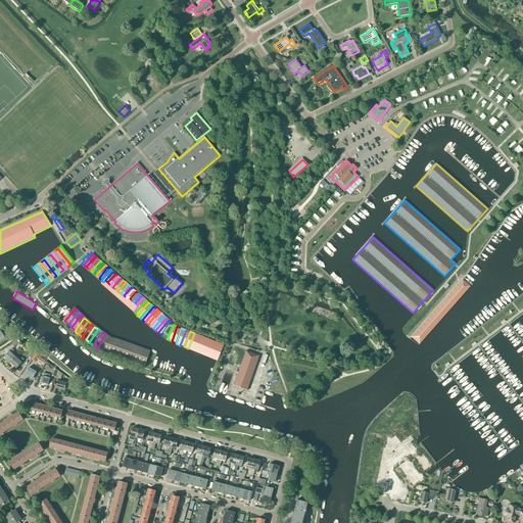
[(192,350),(198,335),(194,333),(188,348),(192,350)]
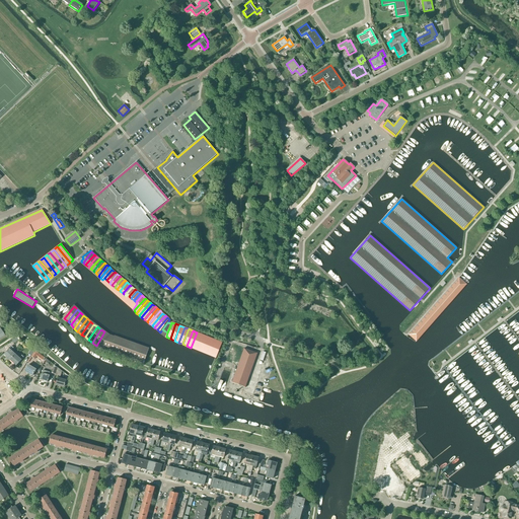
[(99,348),(107,335),(104,331),(96,346),(99,348)]
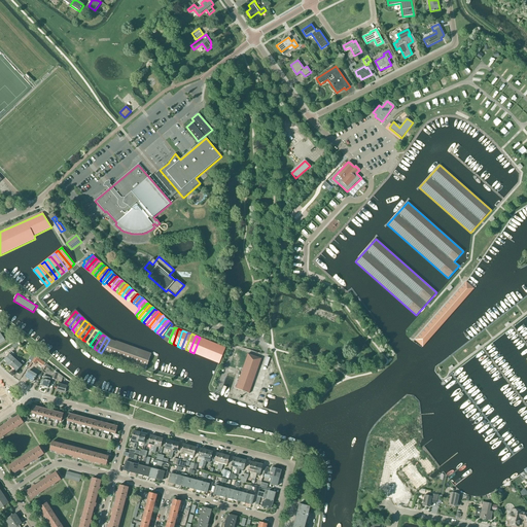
[(198,355),(204,340),(200,338),(194,353),(198,355)]
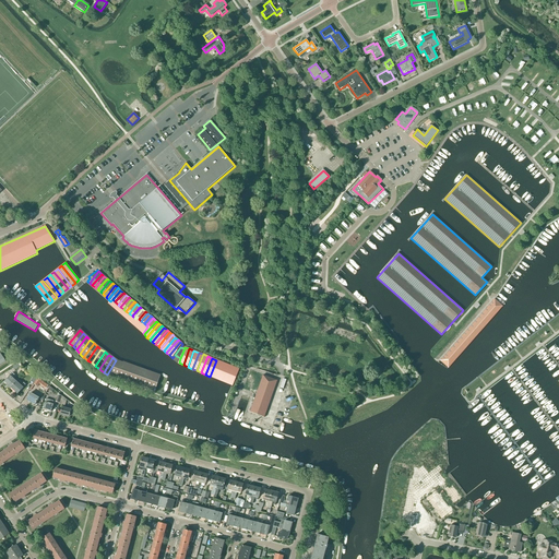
[(113,377),(120,361),(116,360),(107,375),(108,375),(113,377)]
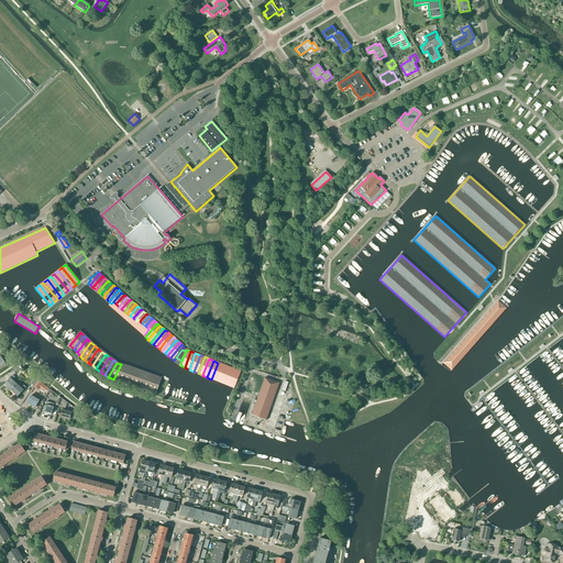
[(216,381),(222,364),(218,363),(211,379),(216,381)]
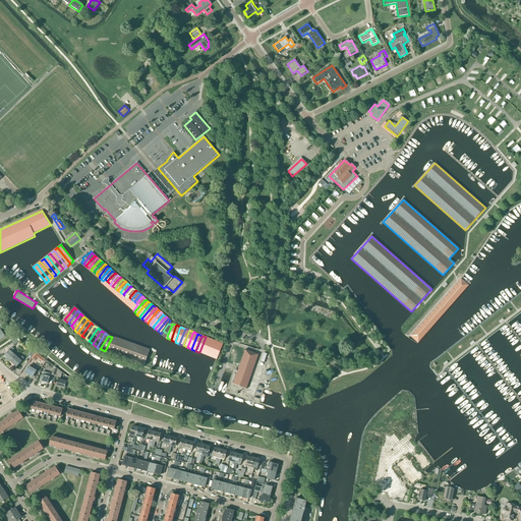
[(109,352),(116,339),(112,337),(105,351),(109,352)]
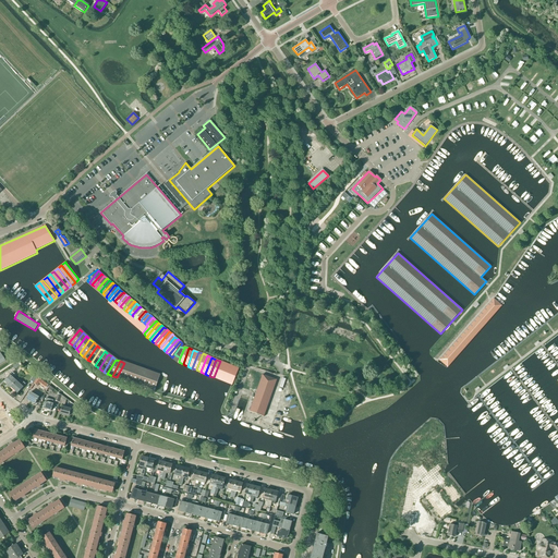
[(218,379),(226,363),(220,361),(214,377),(218,379)]
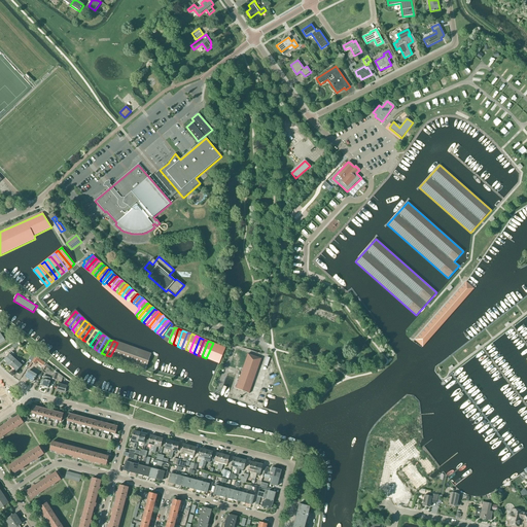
[(114,358),(121,344),(117,343),(110,356),(114,358)]
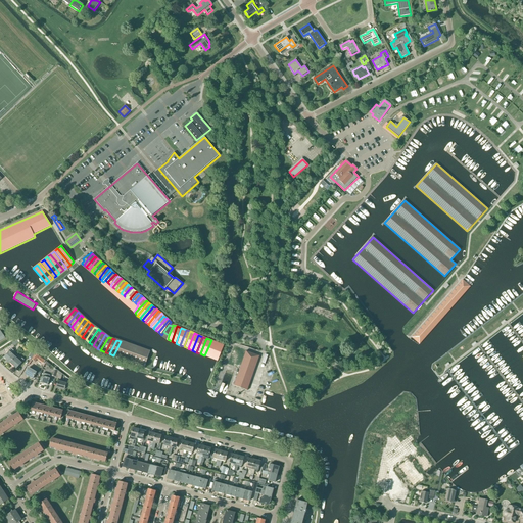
[(209,358),(216,342),(211,340),(204,355),(209,358)]
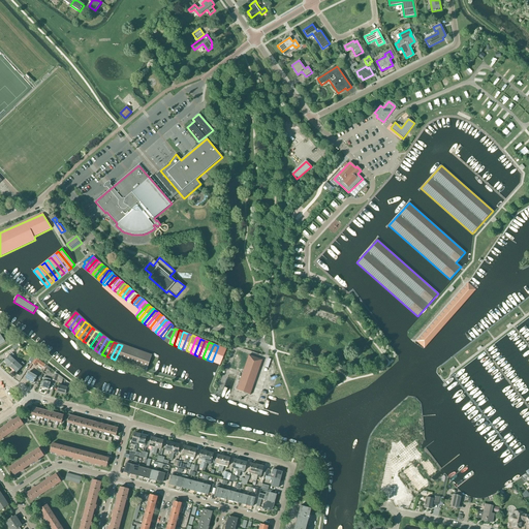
[(120,362),(126,347),(122,345),(115,360),(120,362)]
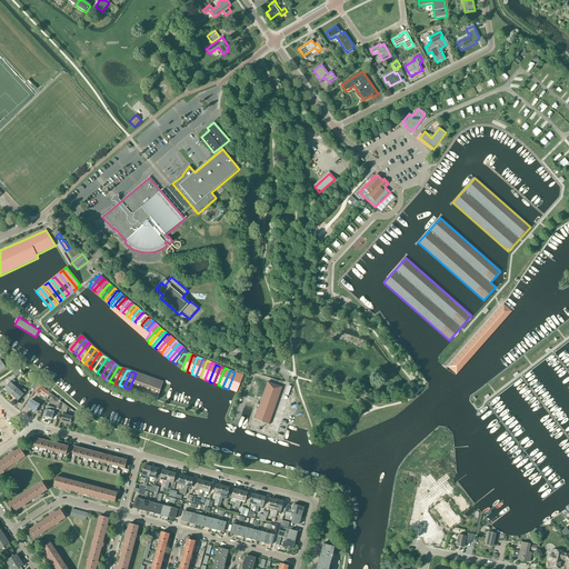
[(232,391),(239,373),(235,372),(228,389),(232,391)]
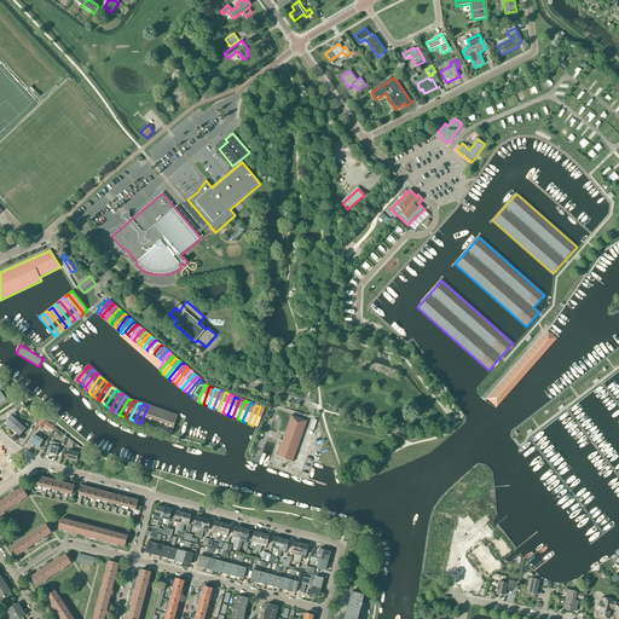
[(145,424),(152,408),(148,406),(140,423),(145,424)]
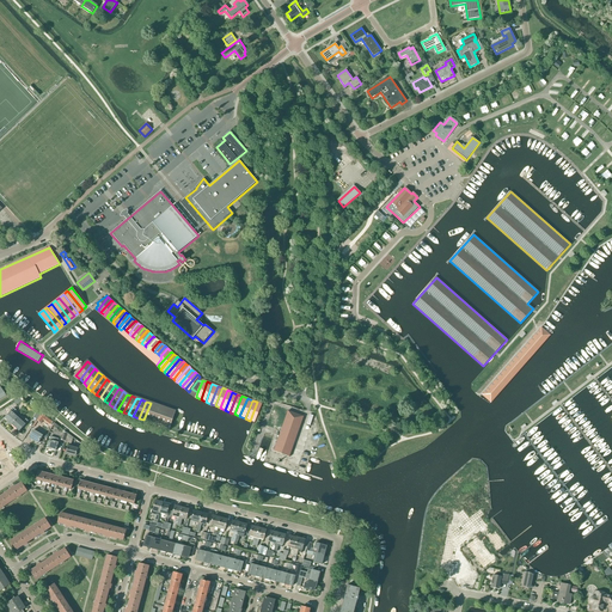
[(257,402),(250,421),(254,422),(255,422),(262,404),(257,402)]
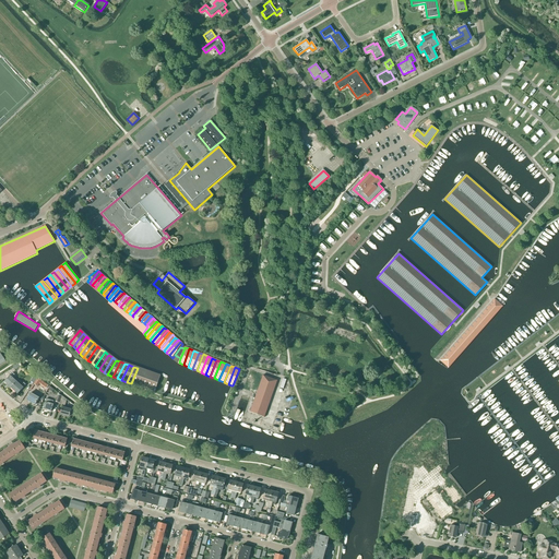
[(135,385),(142,370),(138,368),(131,383),(135,385)]
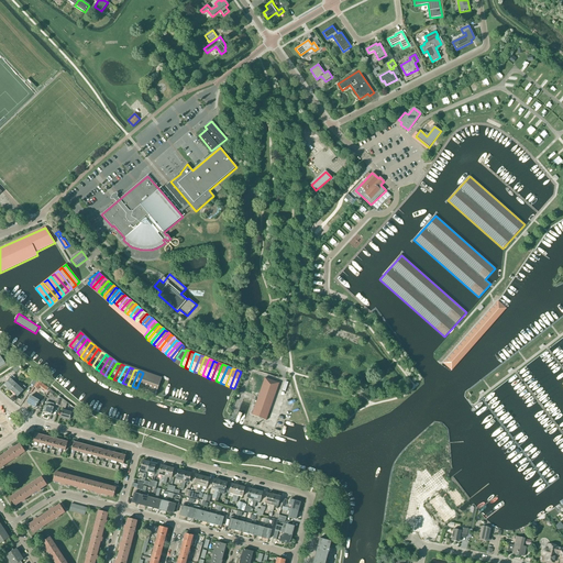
[(142,389),(147,374),(144,373),(143,373),(136,388),(142,389)]
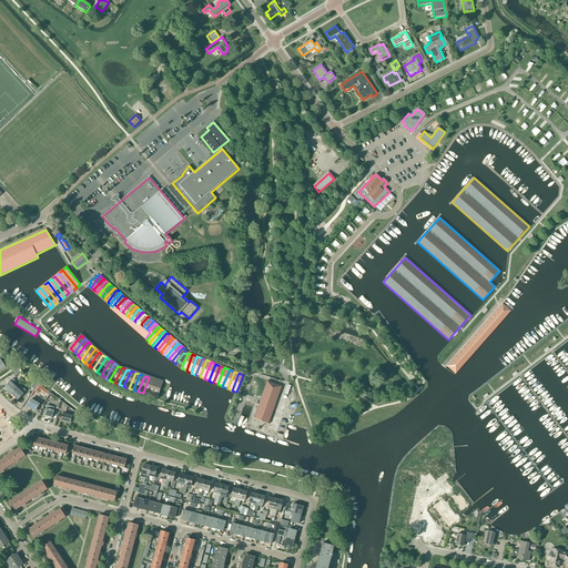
[(148,395),(154,378),(149,377),(143,393),(148,395)]
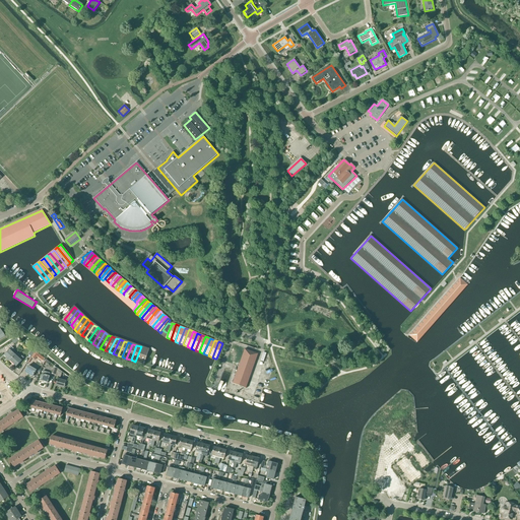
[(139,363),(145,347),(141,346),(135,362),(139,363)]
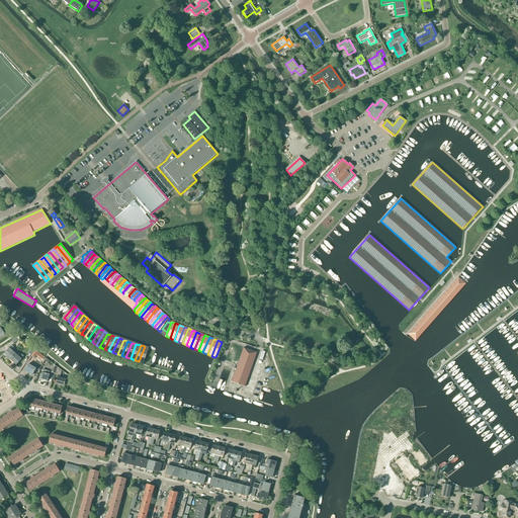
[(10,360),(15,354),(11,350),(14,347),(12,346),(9,348),(4,354),(10,360)]
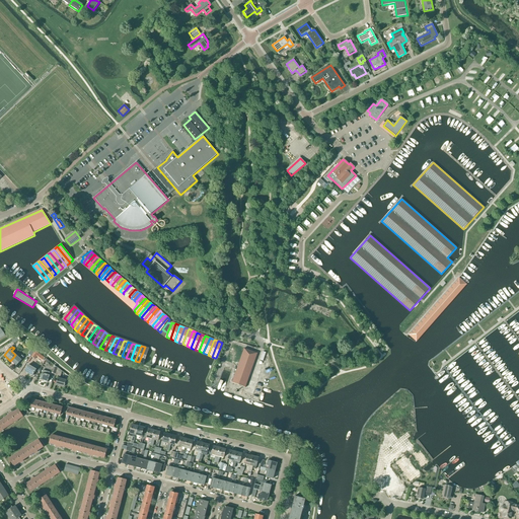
[(145,347),(139,362),(143,364),(149,349),(145,347)]
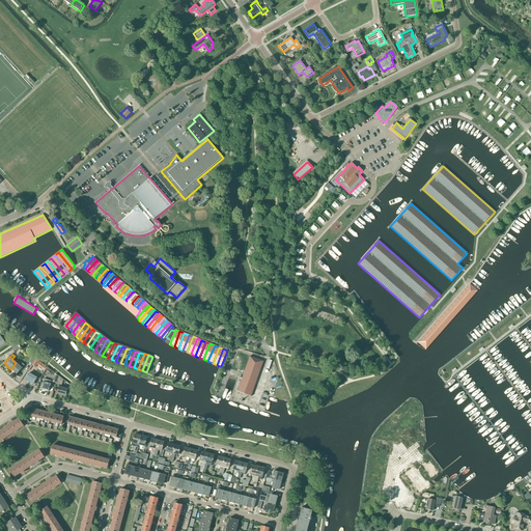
[(250,357),(238,392),(251,397),(263,361),(250,357)]
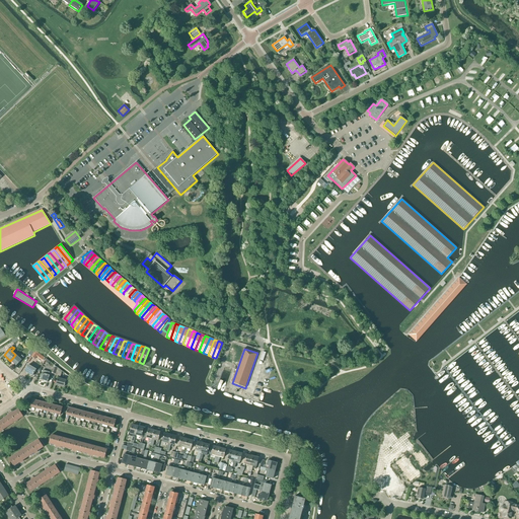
[(15,355),(10,361),(16,366),(21,360),(23,357),(22,356),(19,358),(15,355)]
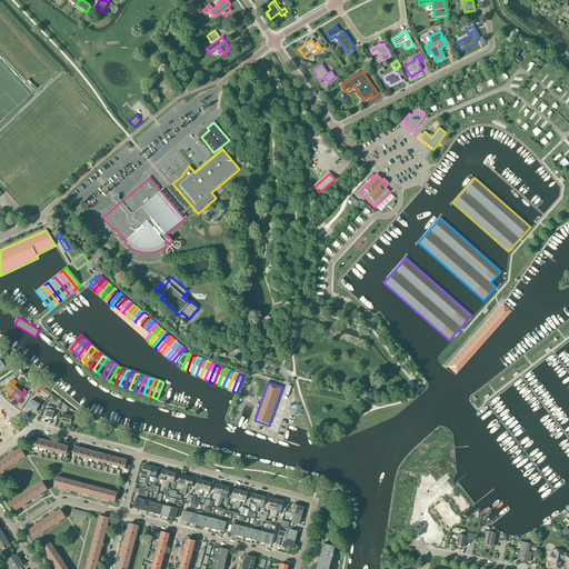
[(39,406),(41,402),(37,400),(36,403),(31,400),(27,407),(36,412),(38,409),(40,406),(39,406)]
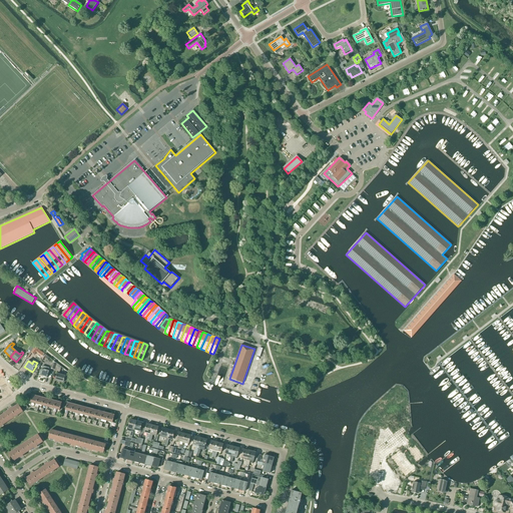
[(48,371),(49,369),(42,366),(41,370),(39,376),(47,378),(49,371),(48,371)]
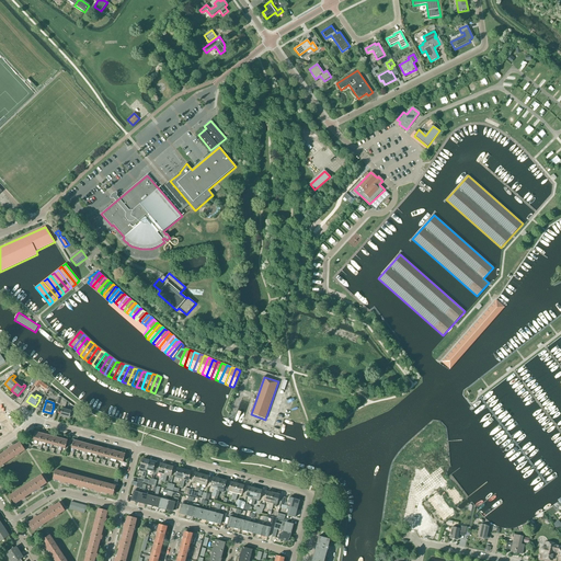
[(69,419),(71,411),(63,409),(60,415),(69,419)]
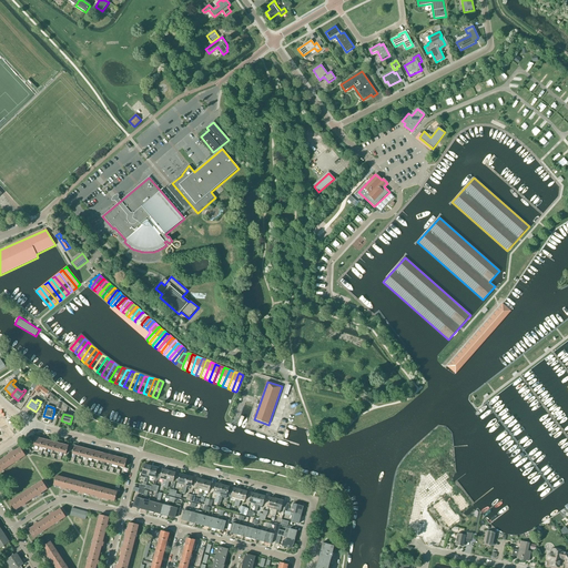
[(79,456),(81,448),(74,446),(72,454),(71,457),(70,462),(73,463),(74,458),(75,455),(79,456)]
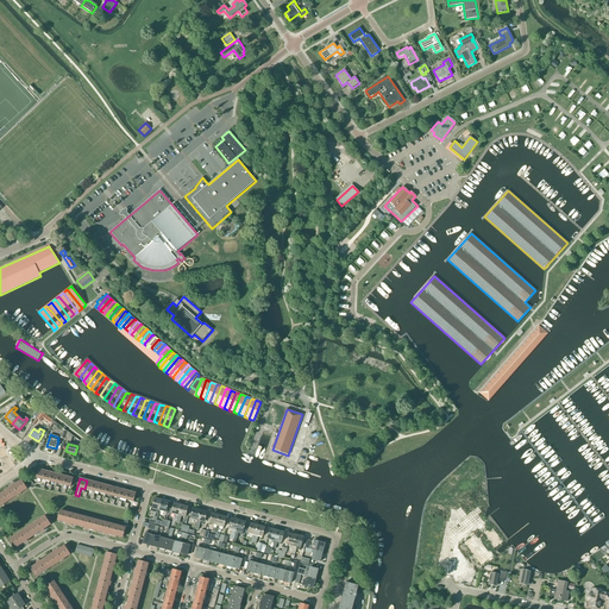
[(22,481),(4,491),(10,501),(27,489),(22,481)]
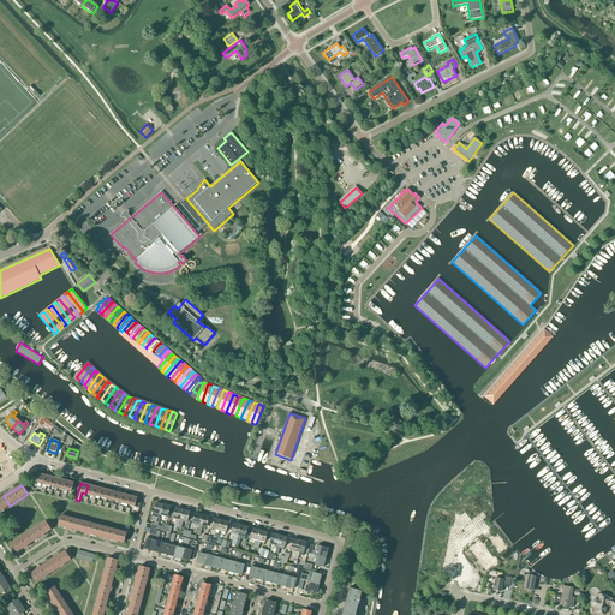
[(0,512),(10,506),(4,496),(0,499),(0,512)]
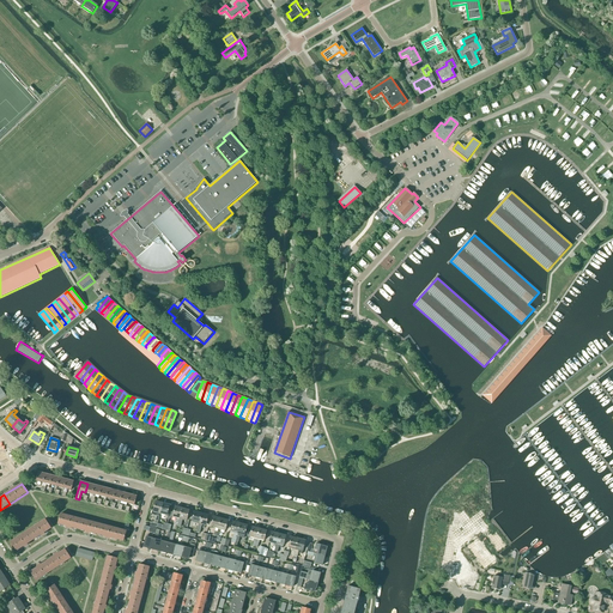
[(161,514),(163,504),(156,502),(153,511),(152,510),(151,514),(157,516),(156,521),(158,521),(161,514)]
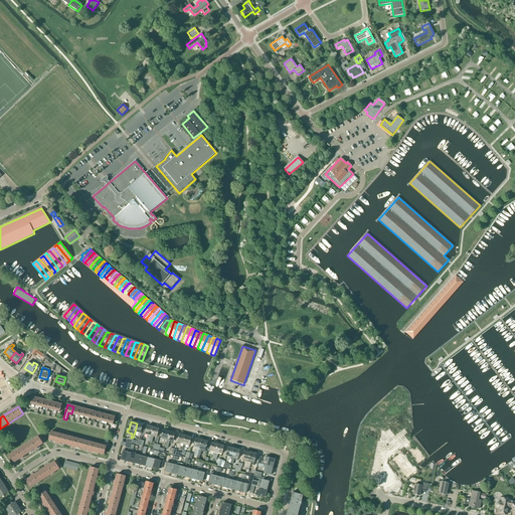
[(135,432),(137,433),(137,432),(141,433),(143,424),(137,423),(135,432)]
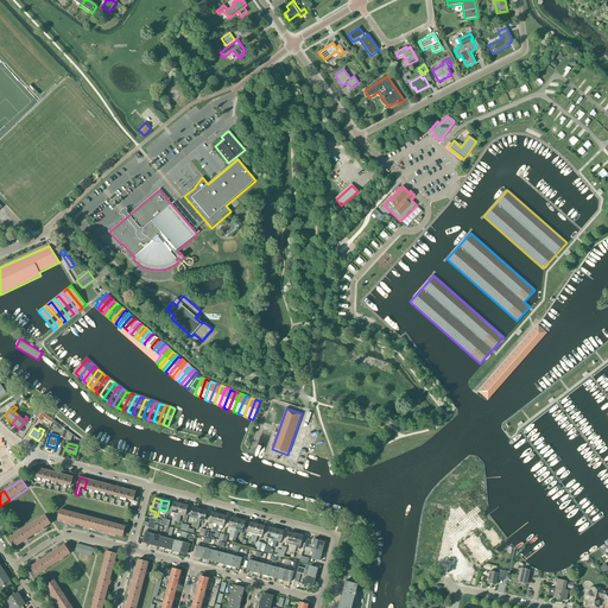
[(453,500),(434,548),(463,559),(481,512),(453,500)]
